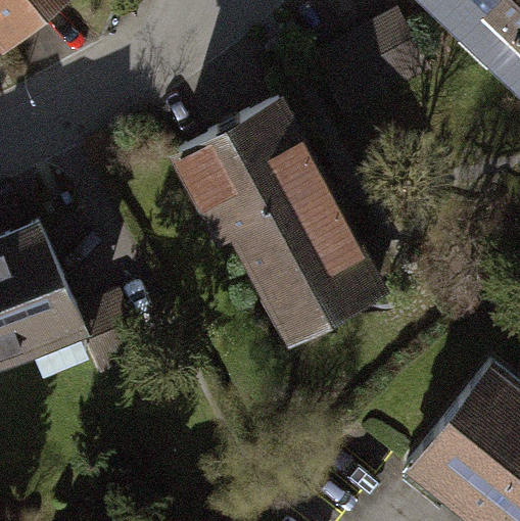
[(67,0),(0,0),(0,52),(2,54),(67,0)]
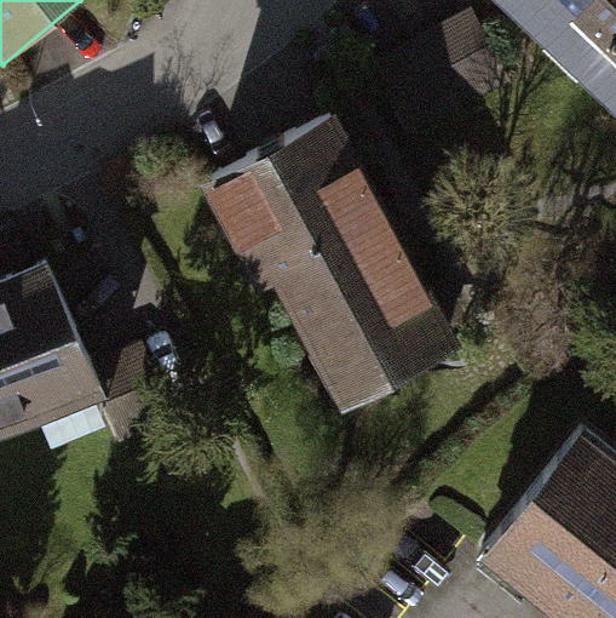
[(615,0),(494,0),(615,109),(615,0)]
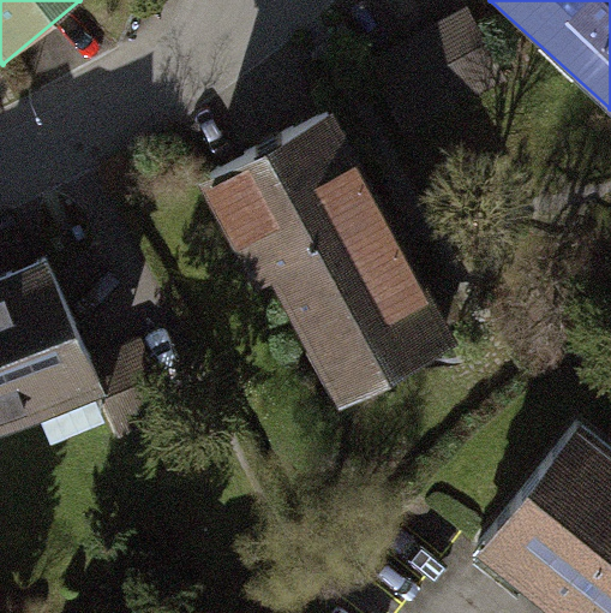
[(462,7),(366,57),(396,112),(491,63),(462,7)]
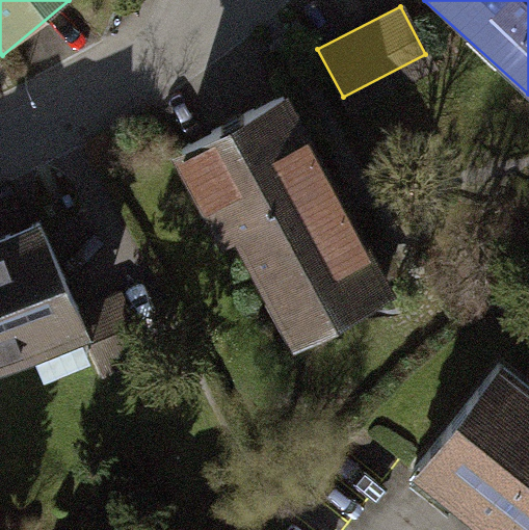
[(390,293),(283,103),(187,157),(294,347),(390,293)]
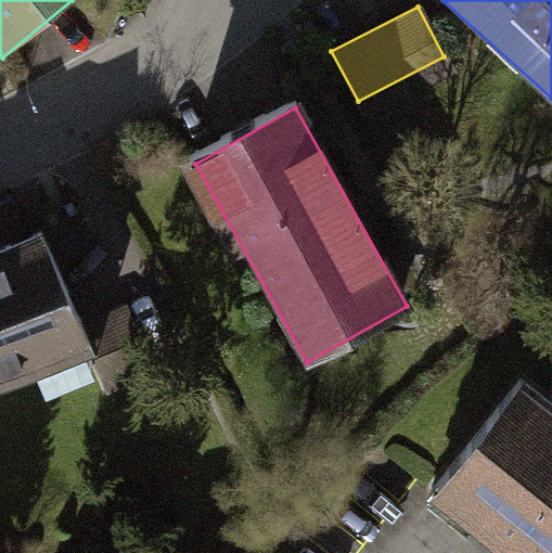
[(38,244),(0,256),(0,394),(90,362),(38,244)]
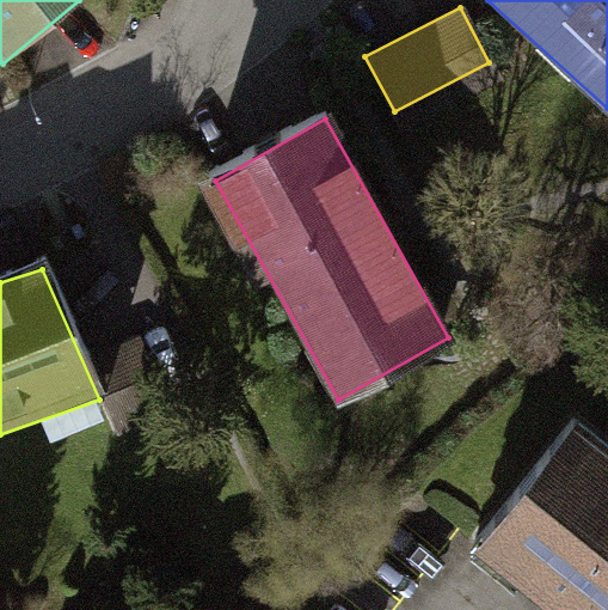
[(607,609),(607,457),(576,431),(476,553),(546,609),(607,609)]
